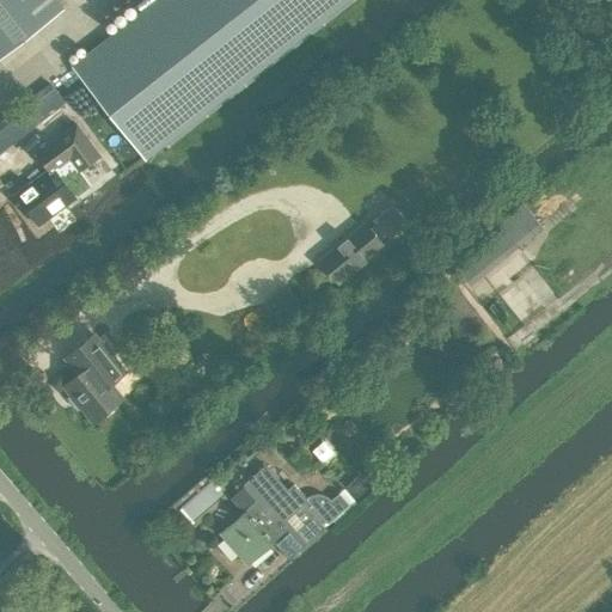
[(0,0),(0,47),(20,31),(56,4),(53,0),(0,0)]
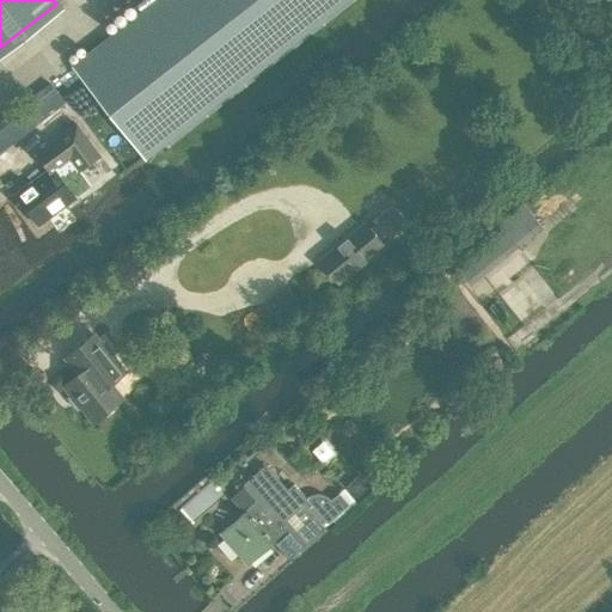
[(154,0),(73,65),(146,158),(350,0),(154,0)]
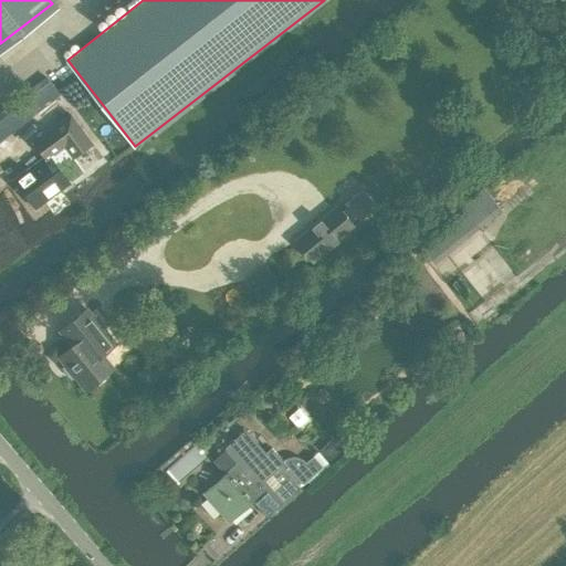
[(92,144),(71,115),(52,128),(52,127),(33,142),(48,160),(65,147),(73,157),(92,144)]
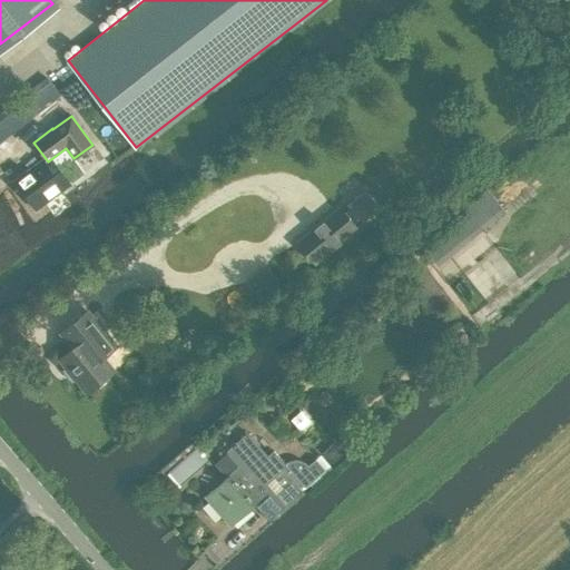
[(340,206),(296,242),(314,265),(359,229),(353,223),(359,218),(361,222),(379,207),(364,189),(346,204),(349,207),(344,212),(340,206)]
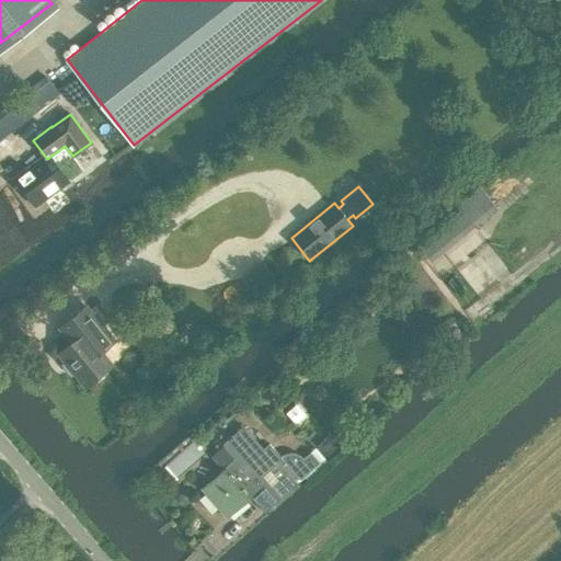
[(431,262),(496,209),(479,186),(456,204),(461,210),(418,244),(431,262)]
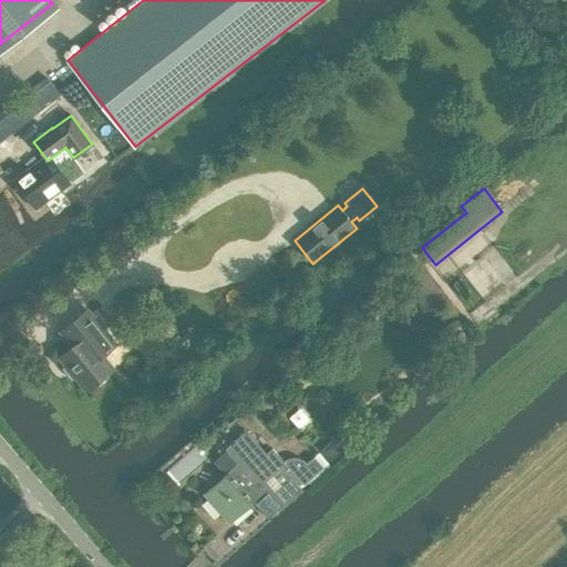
[(86,309),(59,331),(72,348),(60,358),(65,364),(62,368),(71,380),(75,377),(86,391),(113,370),(102,357),(116,347),(86,309)]
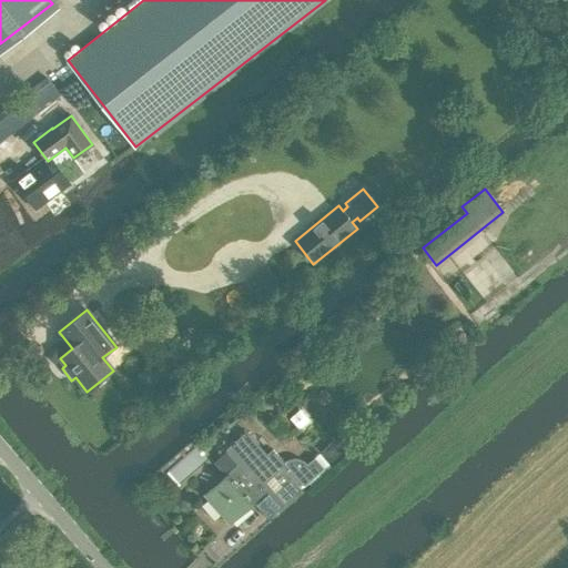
[(332,463),(353,443),(343,432),(321,452),(332,463)]
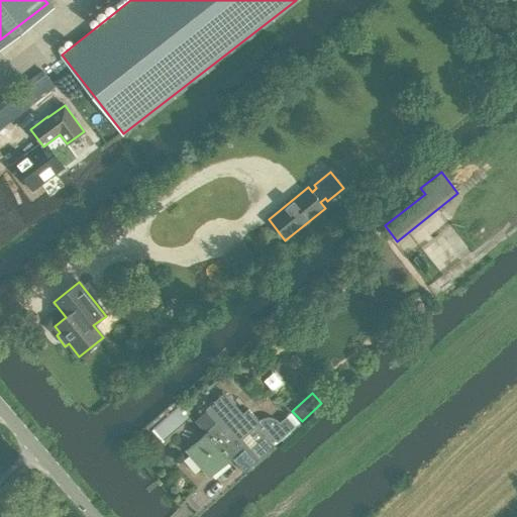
[(242,414),(225,394),(215,403),(213,401),(210,404),(212,405),(207,409),(219,422),(187,450),(210,478),(242,448),(254,462),(278,442),(277,441),(294,426),(286,417),(279,423),(278,422),(277,421),(276,420),(274,419),(271,418),(267,418),(264,418),(263,418),(261,420),(260,420),(260,421),(248,408),(242,414)]
